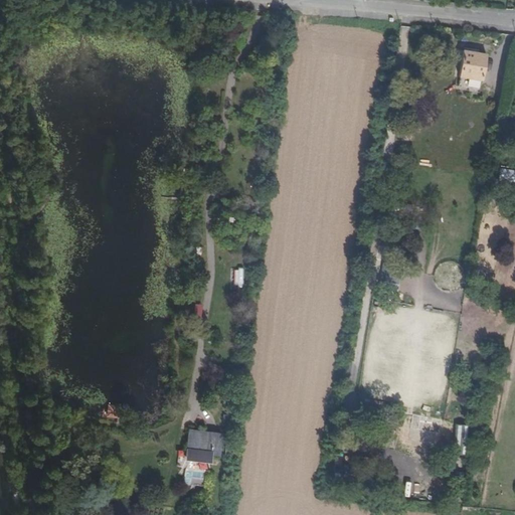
[(481,80),(485,54),(464,51),(459,76),(481,80)]
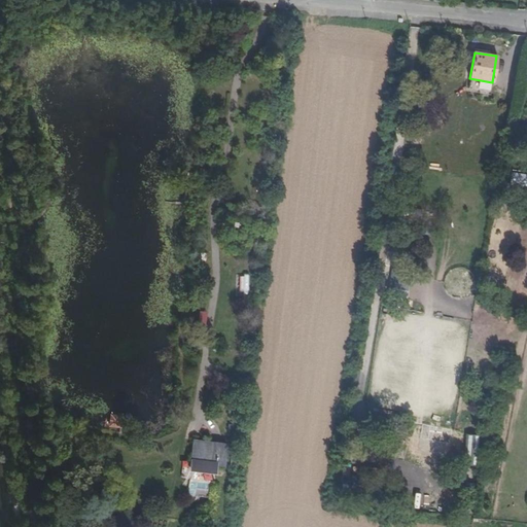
[(248,275),(239,275),(239,292),(248,292),(248,275)]
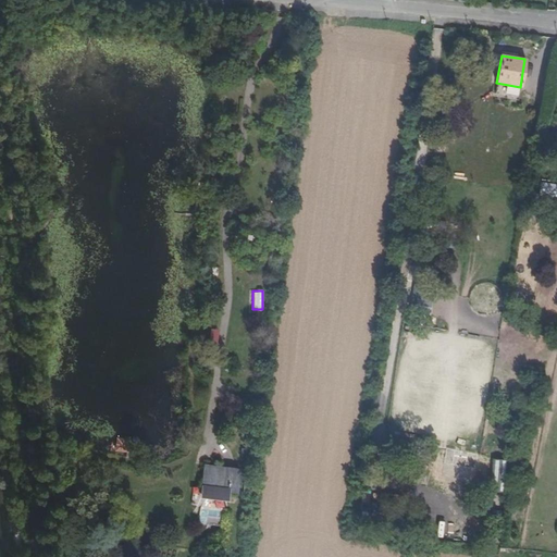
[(238,489),(240,468),(206,463),(202,493),(229,496),(230,487),(238,489)]
